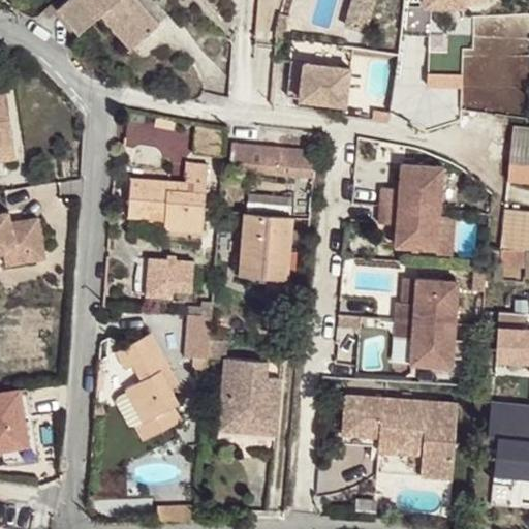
[(139,0),(66,0),(58,7),(80,33),(100,16),(106,10),(136,44),(160,23),(139,0)]
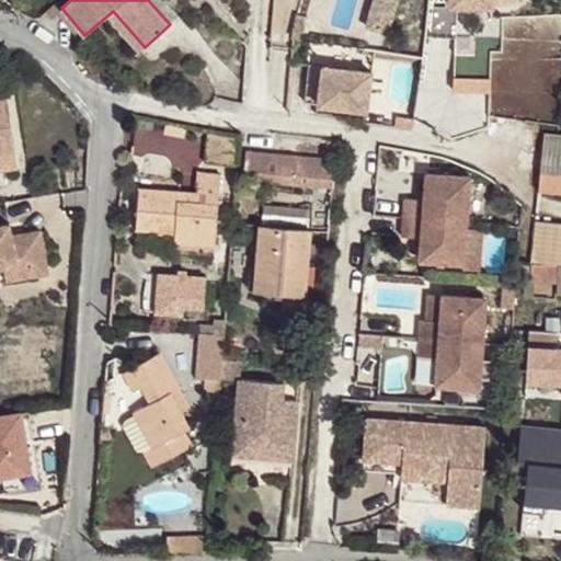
[(373,0),(369,15),(393,21),(398,0),(373,0)]
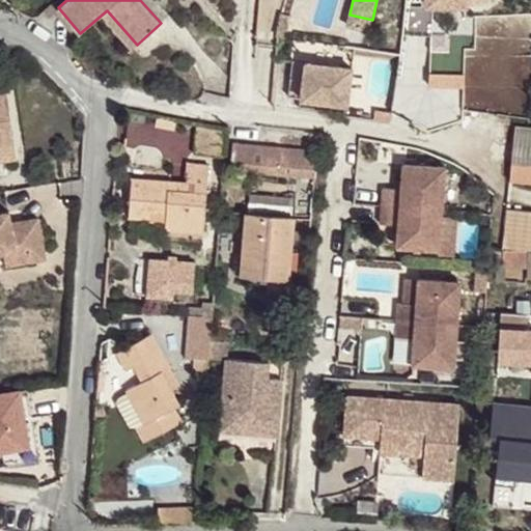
[(75,37),(80,33),(58,7),(53,12),(75,37)]
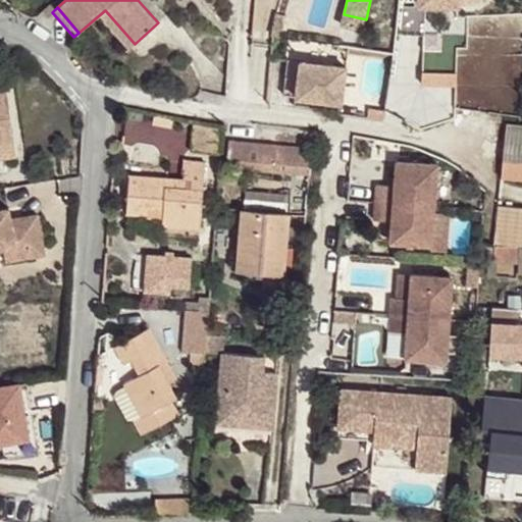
[(128,49),(135,44),(105,10),(99,15),(128,49)]
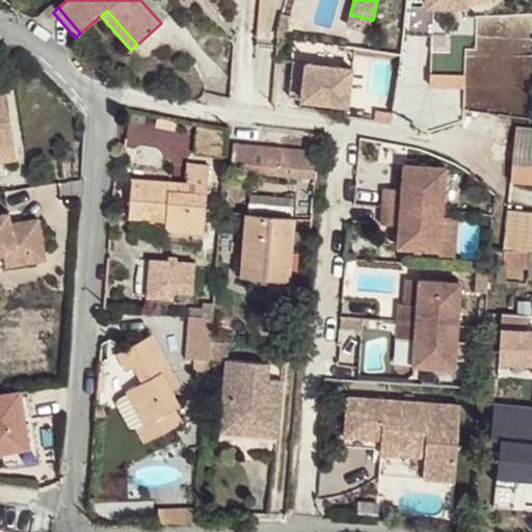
[(466,70),(467,49),(442,48),(441,70),(466,70)]
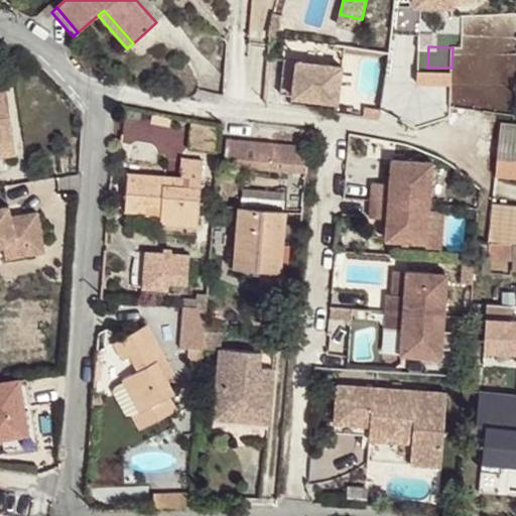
[(291,96),(324,100),(325,95),(337,97),(341,67),(295,61),(291,96)]
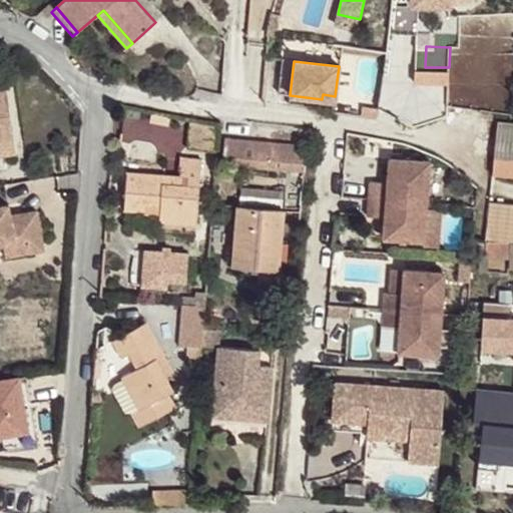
[(6,90),(0,91),(0,144),(14,142),(6,90)]
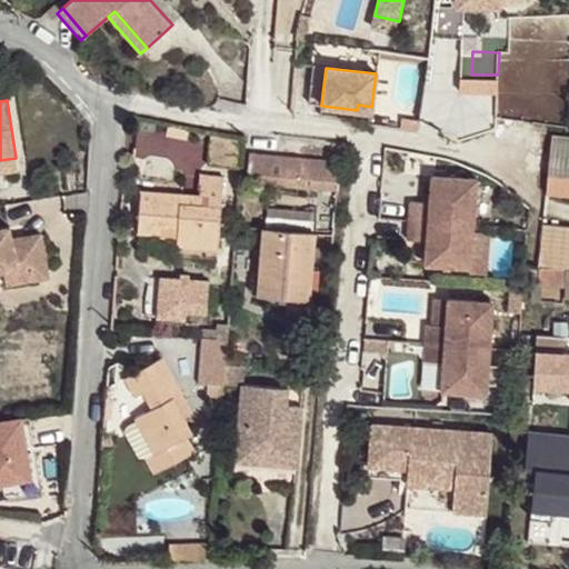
[(211,131),(209,149),(243,151),(245,138),(211,131)]
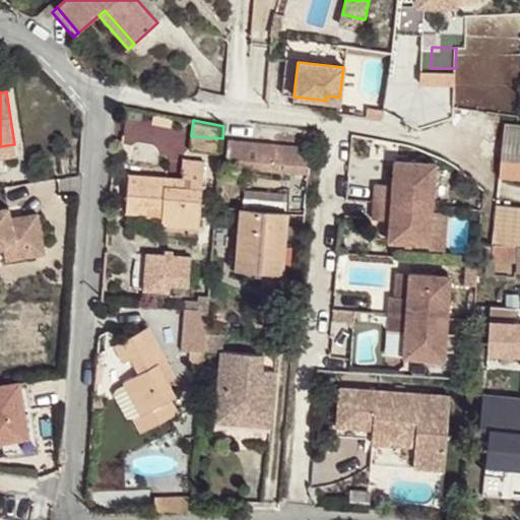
[(519,126),(506,125),(501,177),(519,178),(519,126)]
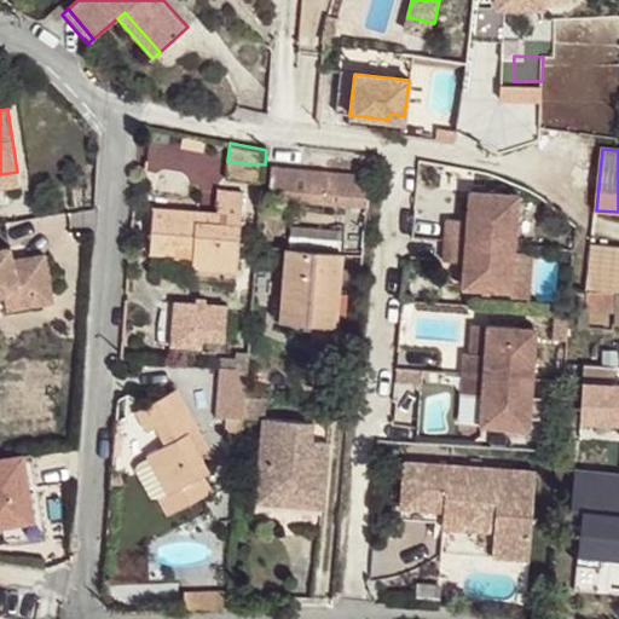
[(226,179),(264,181),(265,165),(227,162),(226,179)]
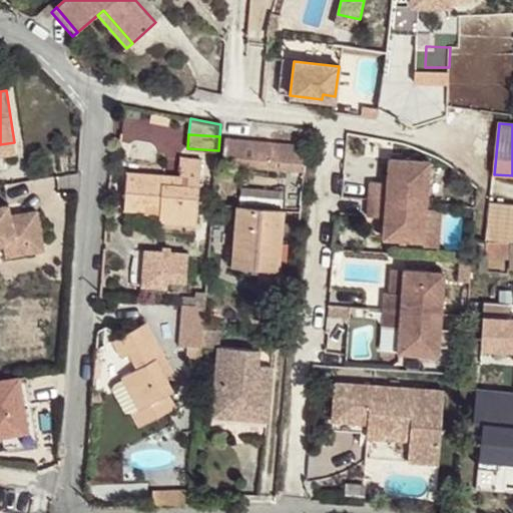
[(305,161),(306,146),(225,139),(223,163),(304,170),(305,161)]
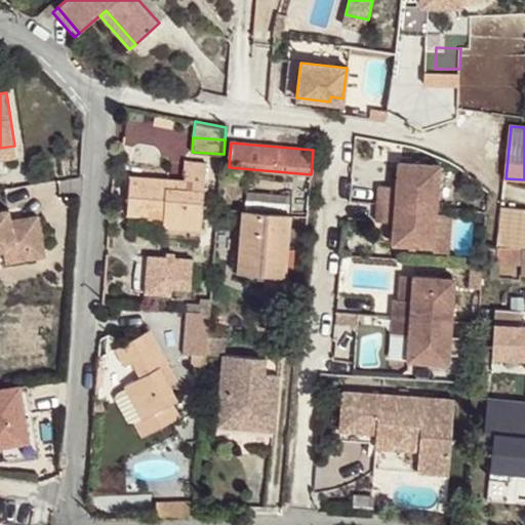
[(0,156),(15,154),(14,146),(0,148),(0,156)]
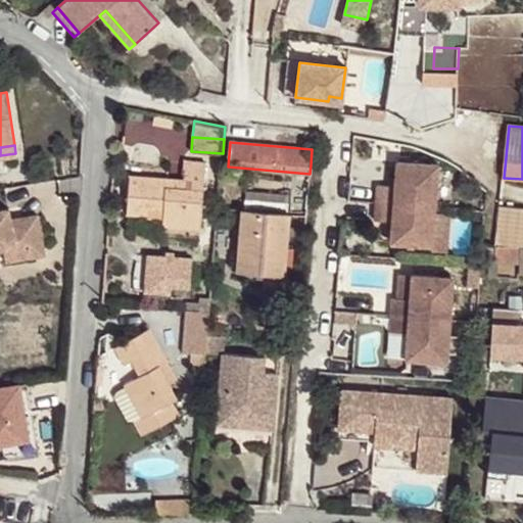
[(162,226),(200,229),(205,163),(190,162),(188,180),(188,188),(165,187),(167,178),(130,175),(127,214),(146,216),(146,211),(162,212),(162,219),(162,226)]
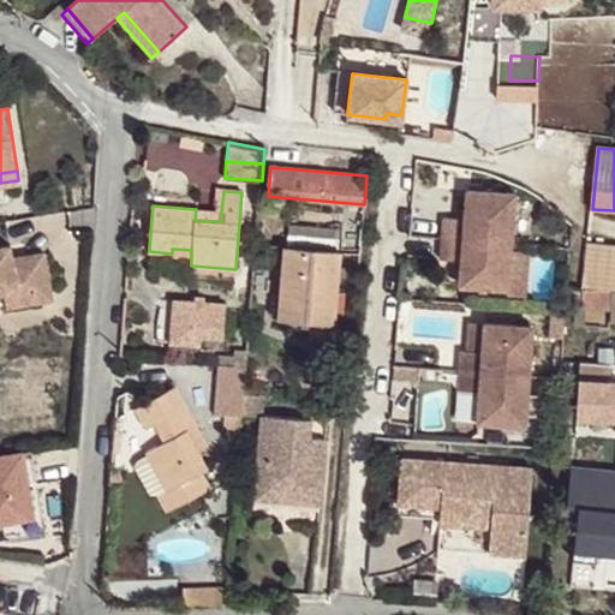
[(443,218),(442,238),(512,244),(515,193),(467,191),(465,210),(465,220),(459,219),(443,218)]
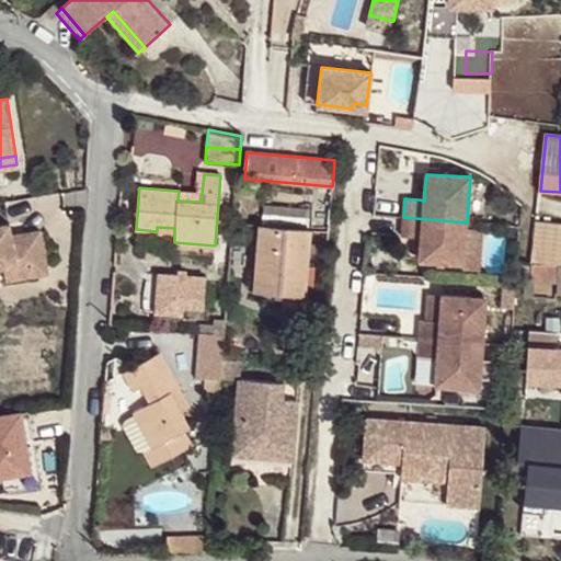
[(178,201),(202,202),(202,193),(179,191),(178,201)]
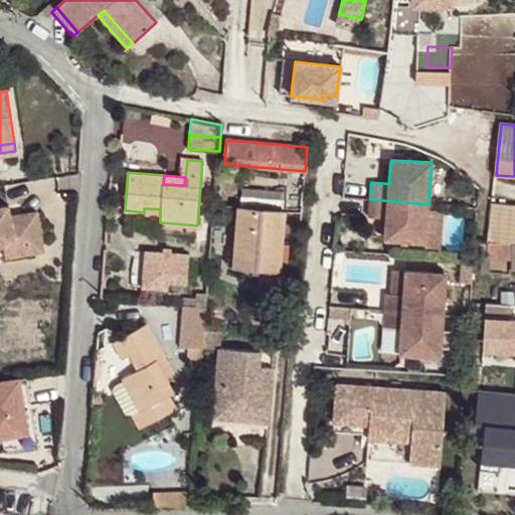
[(238,207),(233,266),(262,268),(278,270),(280,270),(285,210),(284,210),(285,194),(241,191),(240,207),(238,207)]
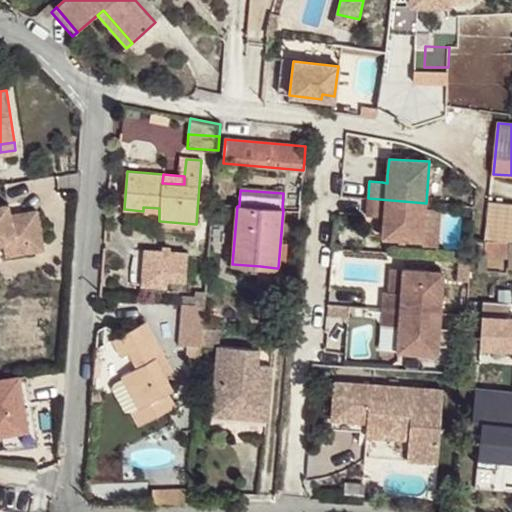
[(383,237),(423,240),(426,203),(368,198),(367,215),(384,217),(383,237)]
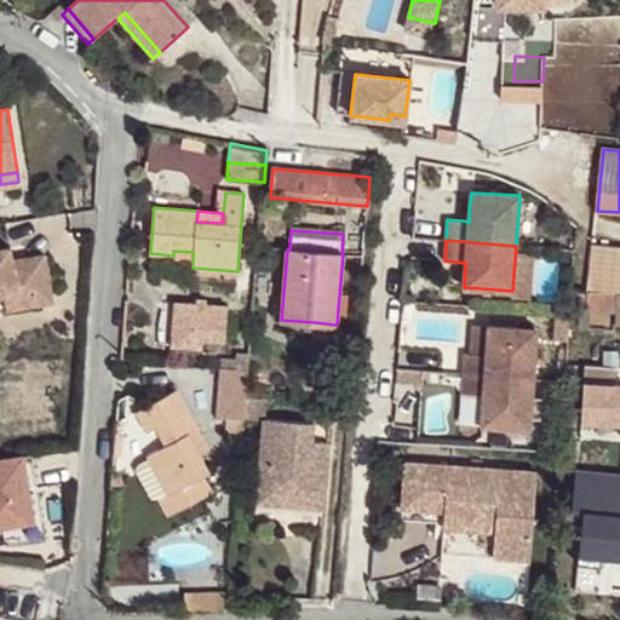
[(0,248),(0,294),(1,294),(5,294),(32,290),(34,305),(53,302),(46,254),(18,259),(19,265),(7,268),(6,262),(5,248),(0,248)]
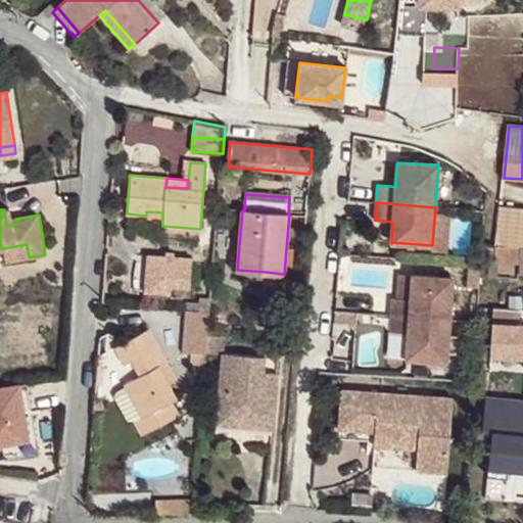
[(27,244),(4,248),(6,260),(29,257),(27,244)]
